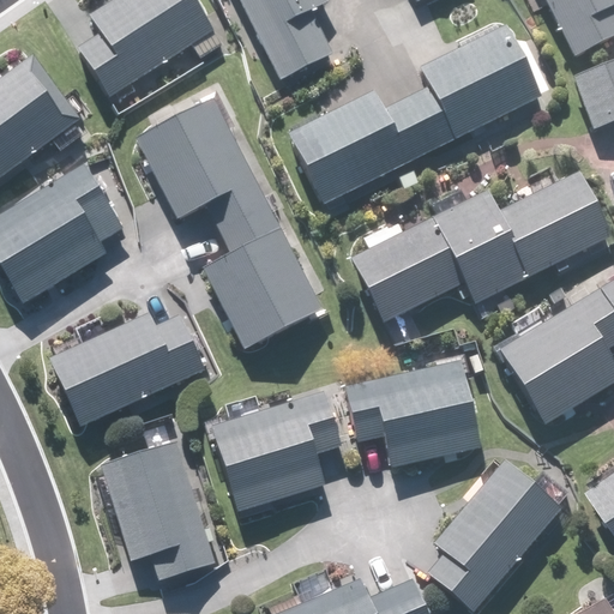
[(77,47),(110,100),(215,31),(194,0),(121,0),(91,20),(100,32),(77,47)]
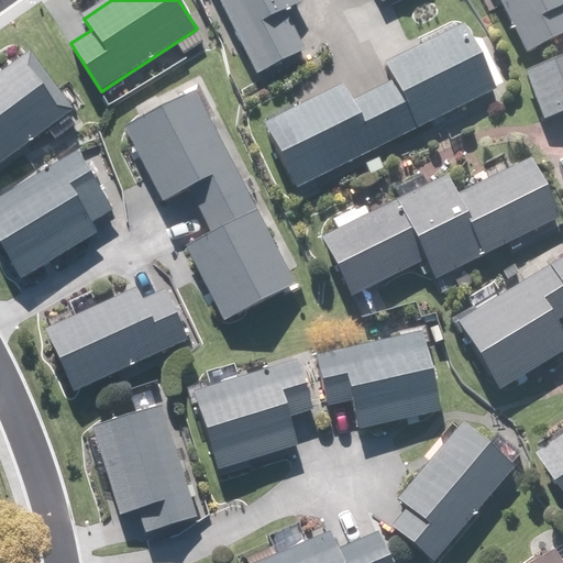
[(220,0),(257,74),(304,51),(282,8),(297,0),(220,0)]
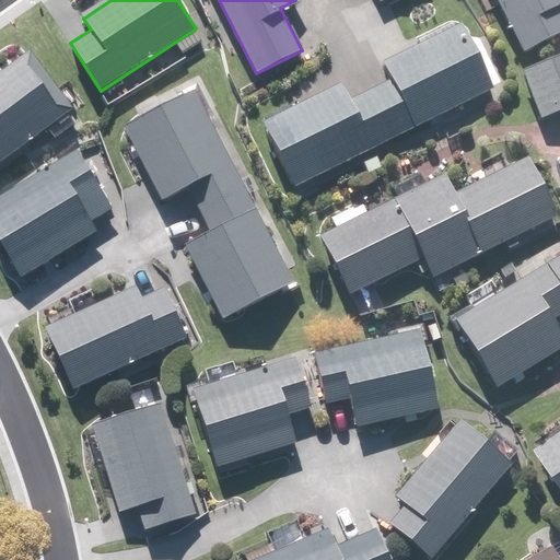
[(559,0),(497,0),(524,51),(559,33),(559,0)]
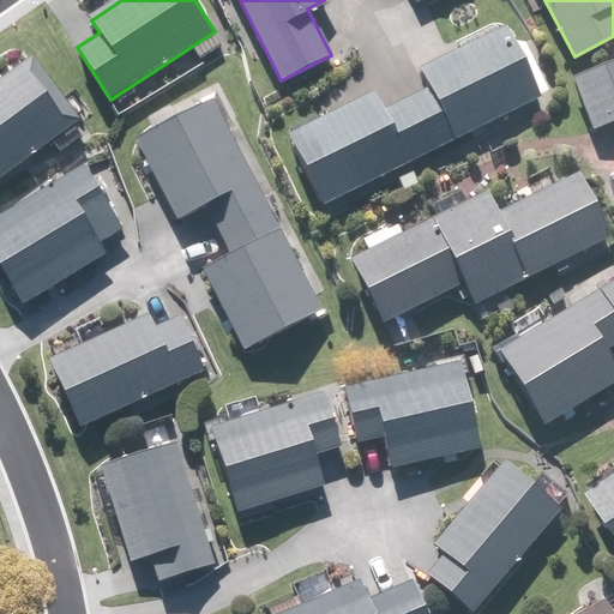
[(290,137),(325,205),(540,97),(504,29),(416,73),(426,90),(384,112),(375,94),(290,137)]
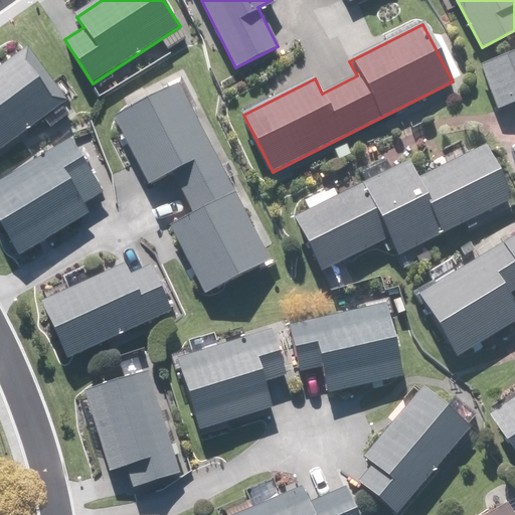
[(514,51),(482,65),(498,107),(514,100),(514,51)]
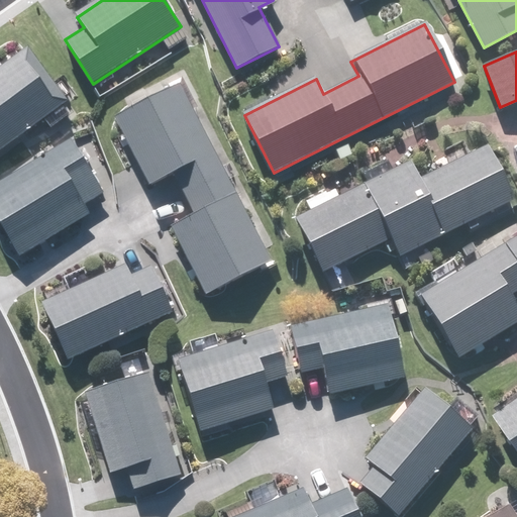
[(0,149),(62,114),(29,59),(0,75),(0,149)]
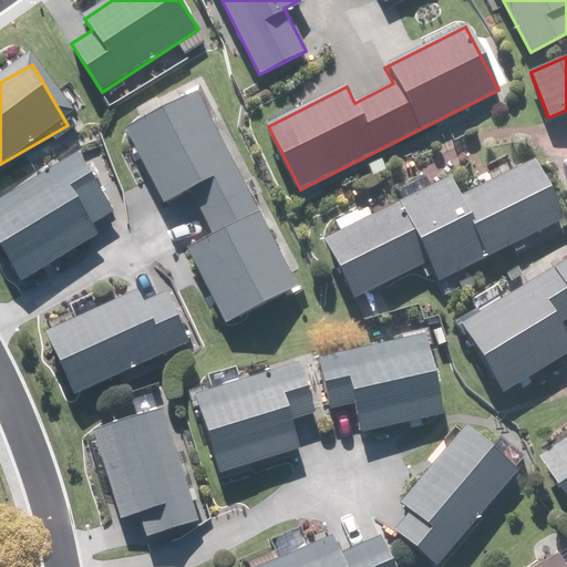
[(233,321),(296,289),(196,92),(132,124),(173,205),(189,196),(208,235),(193,243),(233,321)]
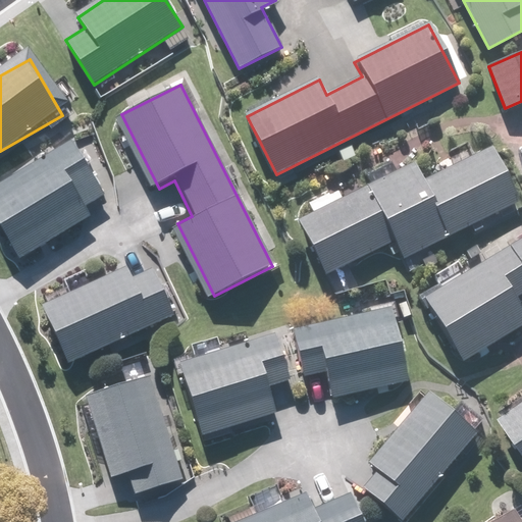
[(72,140),(0,184),(0,229),(17,259),(89,215),(84,208),(106,195),(72,140)]
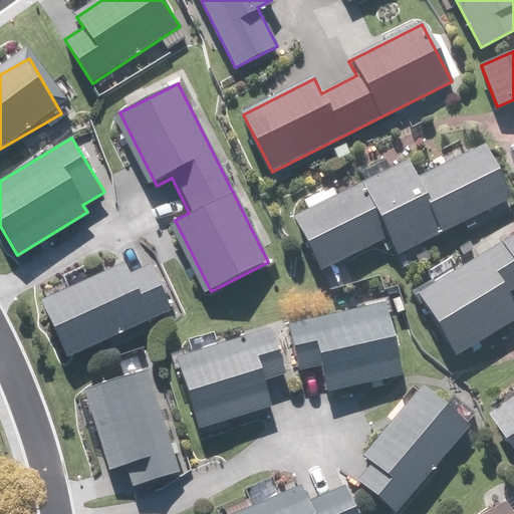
[(410,161),(293,216),(321,273),(391,240),(398,255),(513,200),(486,145),(418,177),(410,161)]
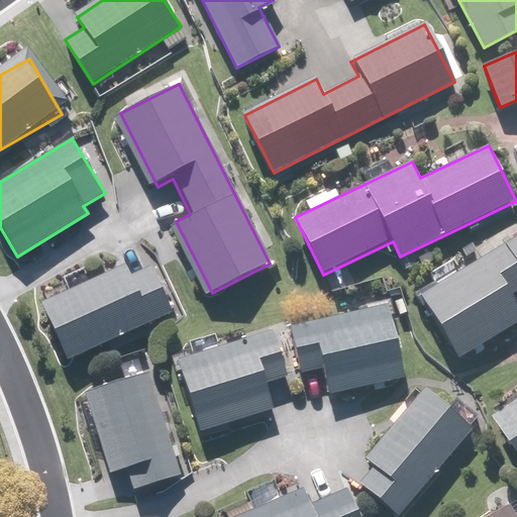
[(516,236),(421,294),(458,356),(516,321),(516,304),(512,297),(516,294),(516,236)]
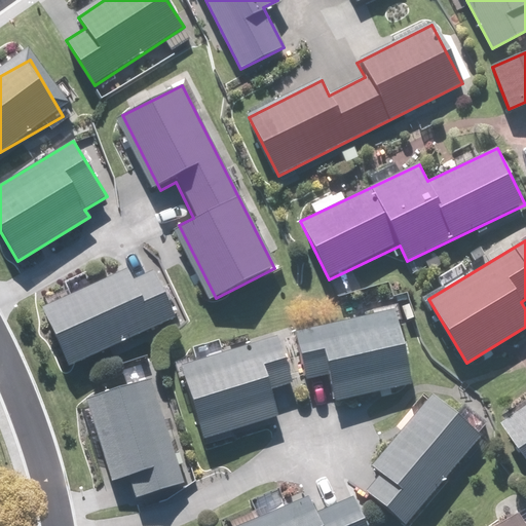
[(41,310),(70,368),(175,315),(152,270),(136,278),(129,266),(41,310)]
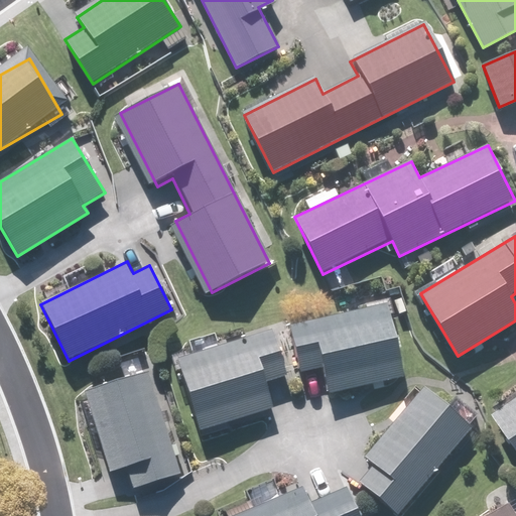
[(406,377),(391,303),(288,325),(298,373),(321,368),(327,393),(406,377)]
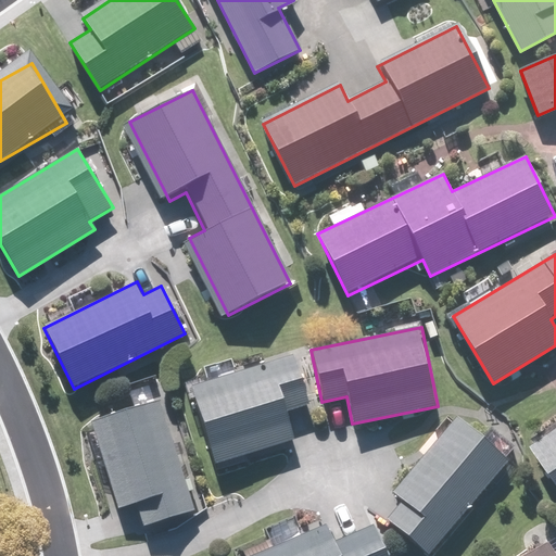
[(311,407),(294,354),(191,387),(216,466),(300,440),(291,413),(311,407)]
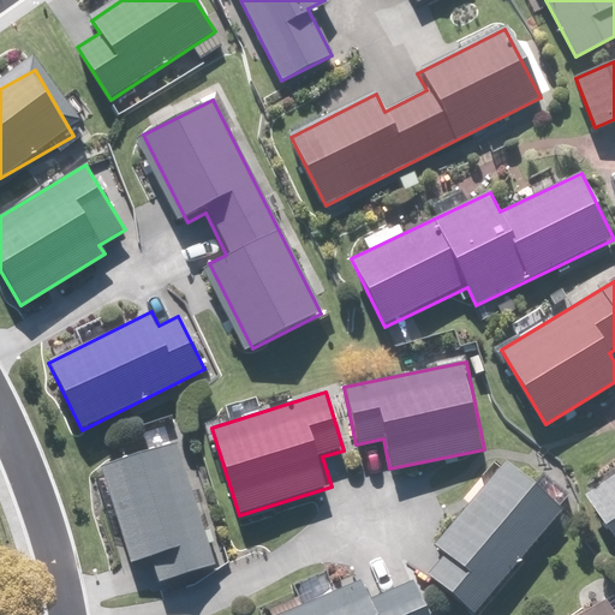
[(215,563),(178,443),(102,467),(132,562),(153,556),(160,580),(215,563)]
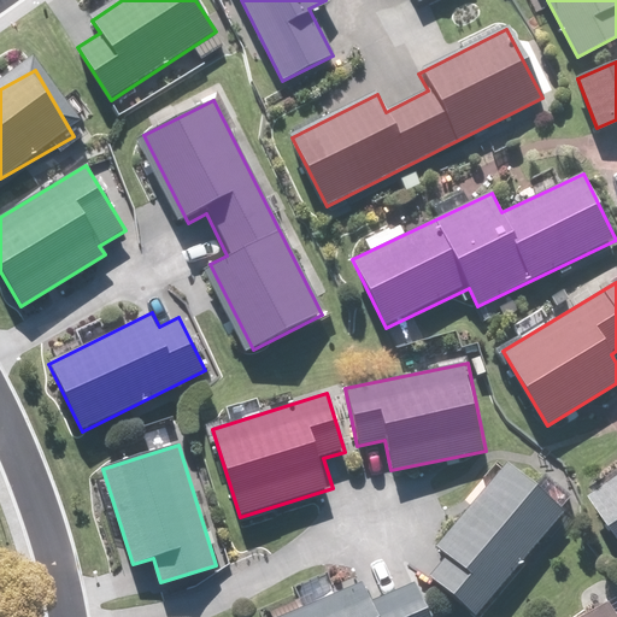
[(433,575),(475,612),(564,510),(511,464),(438,550),(447,558),(433,575)]
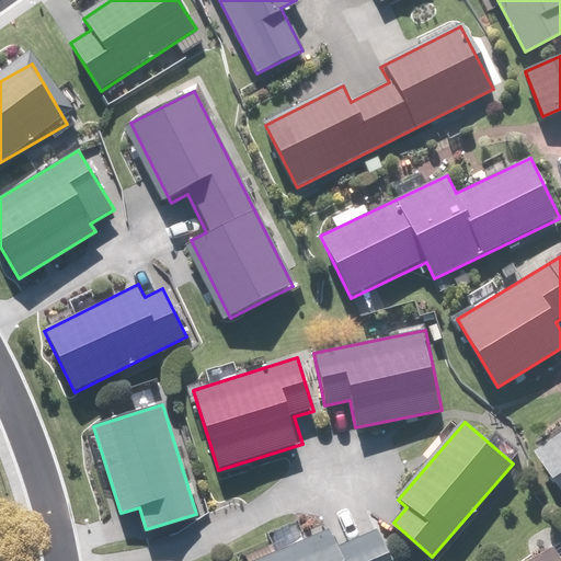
[(560,435),(541,449),(560,478),(560,435)]
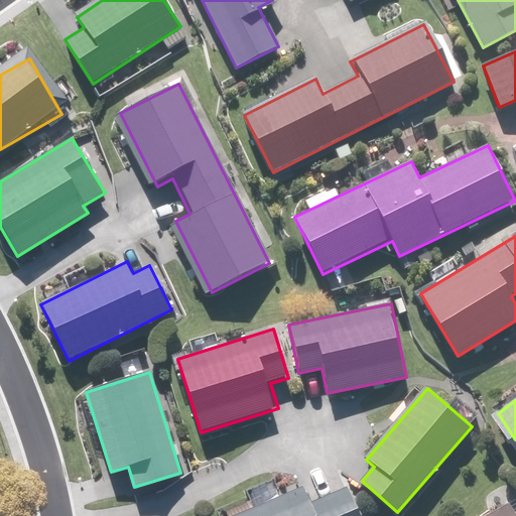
[(237,515),(359,515),(349,489),(311,504),(305,489),(237,515)]
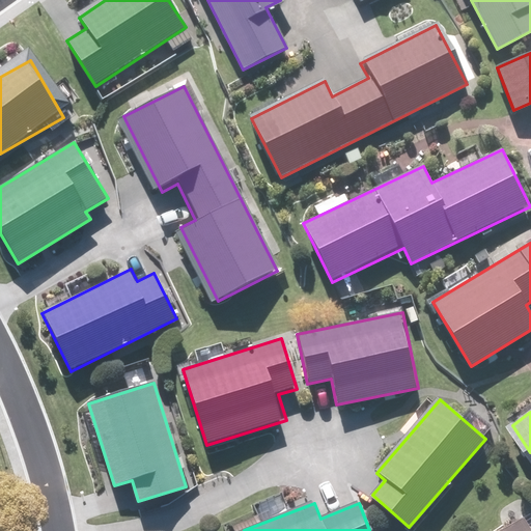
[(530,530),(530,523),(527,516),(504,530),(530,530)]
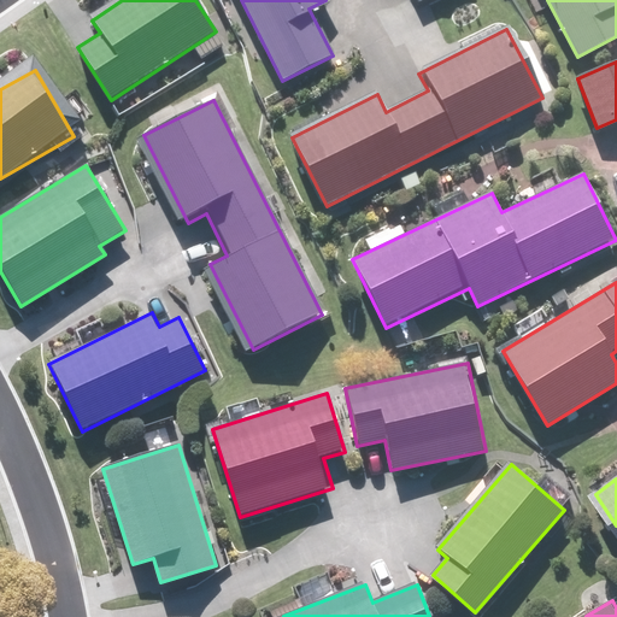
All buildings are outlined.
